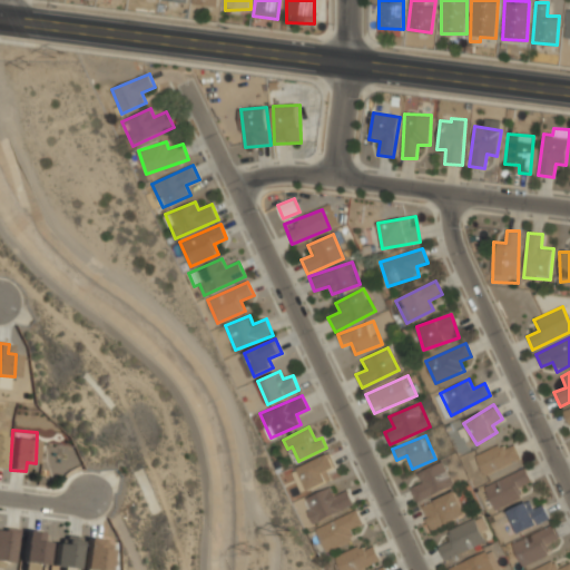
[(475,457),(484,475),(520,459),(511,440),(475,457)]
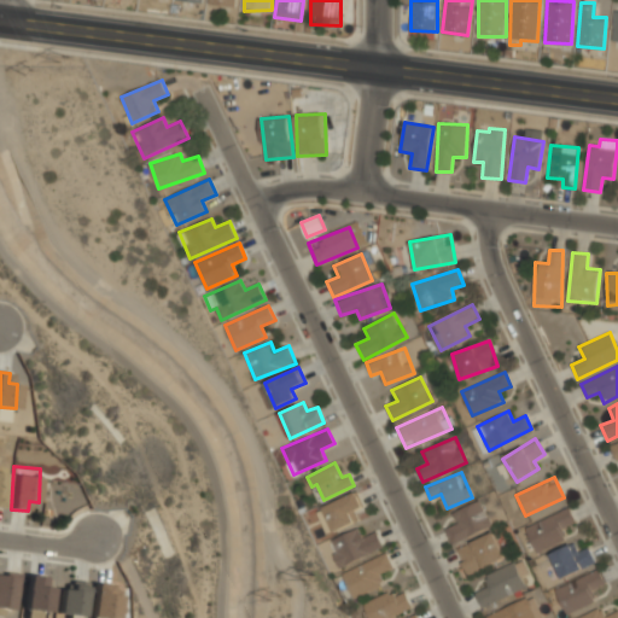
[(333,530),(359,520),(355,509),(363,506),(357,491),(324,506),(333,530)]
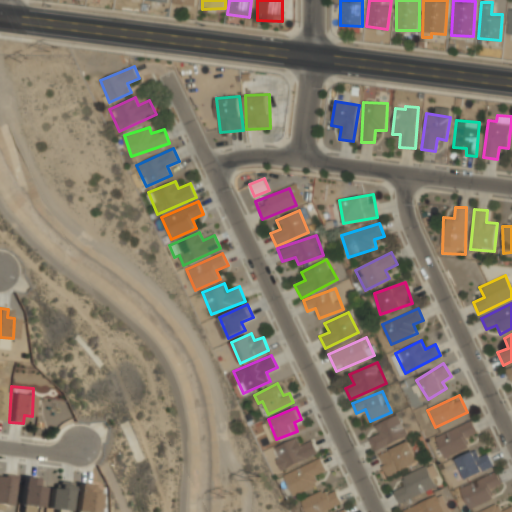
[(378,435),(369,440),(375,451),(406,436),(396,415),(373,426),(378,435)]
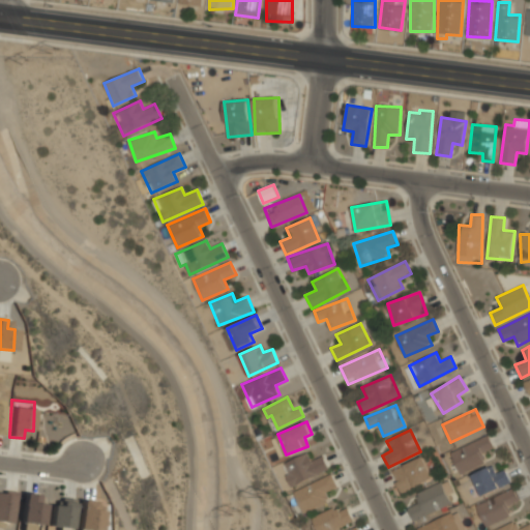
[(482,451),(493,446),(489,436),(450,451),(460,473),(487,462),(482,451)]
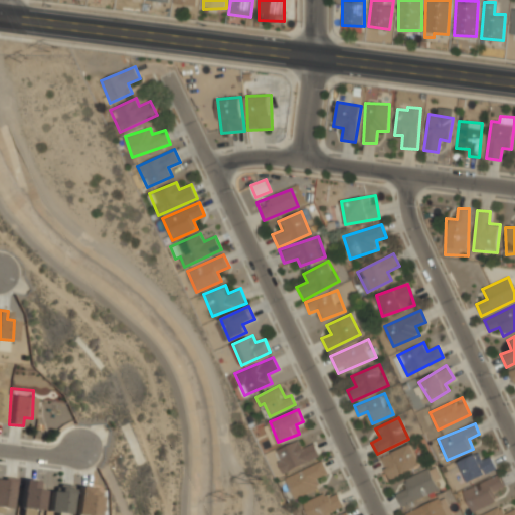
[(274,451),(284,472),(320,457),(314,443),(302,448),(299,440),(274,451)]
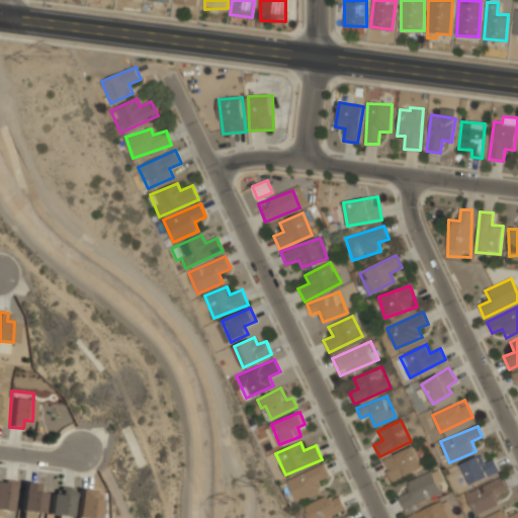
[(381,460),(391,482),(423,466),(413,446),(381,460)]
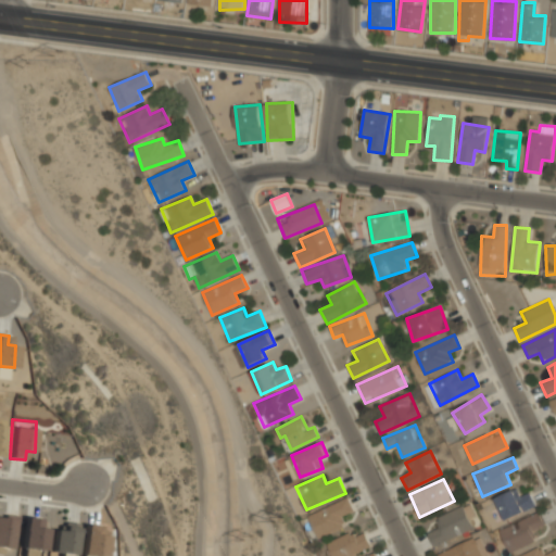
[(494,498),(505,521),(535,507),(529,493),(520,497),(516,489),(494,498)]
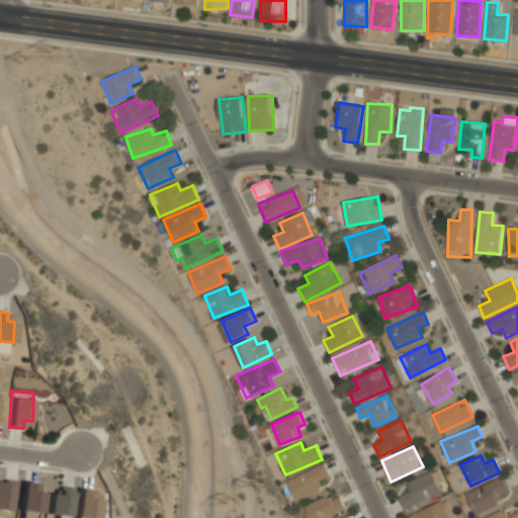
[(296,501),(321,491),(317,481),(330,476),(325,463),(287,479),(296,501)]
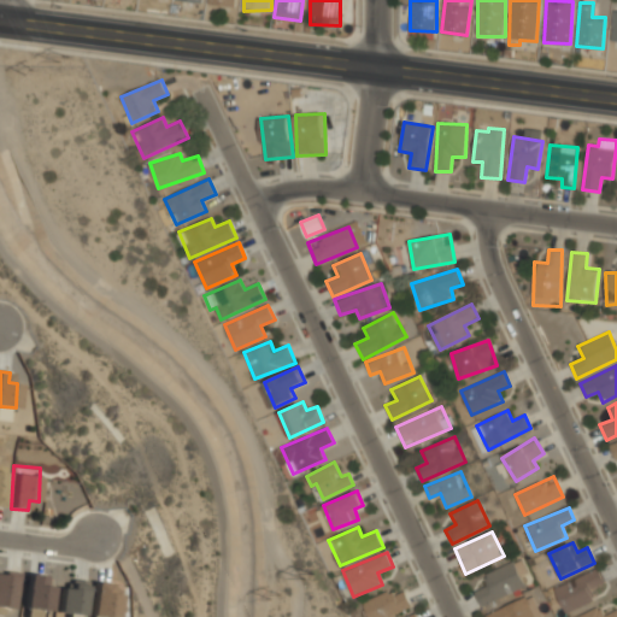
[(486,587),(475,592),(482,609),(526,588),(513,562),(481,576),(486,587)]
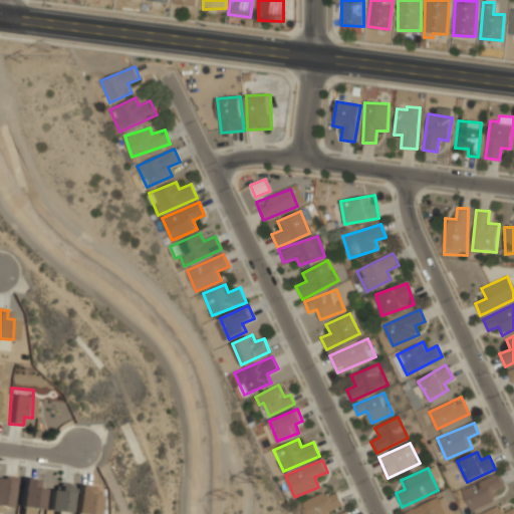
[(506,494),(497,474),(461,490),(470,510),(506,494)]
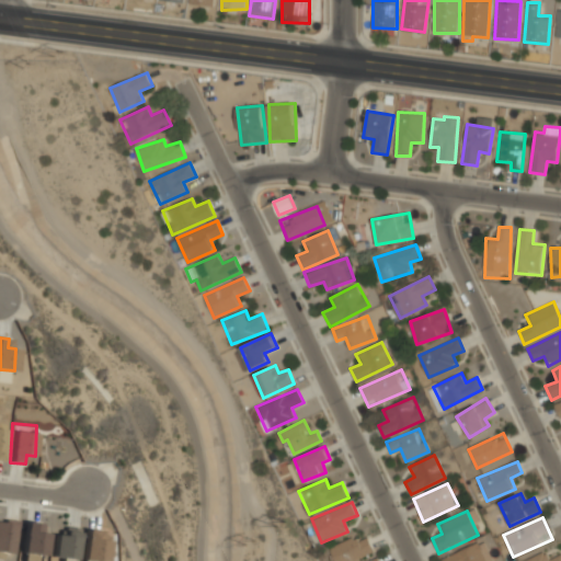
[(0,551),(15,552),(16,521),(0,519),(0,551)]
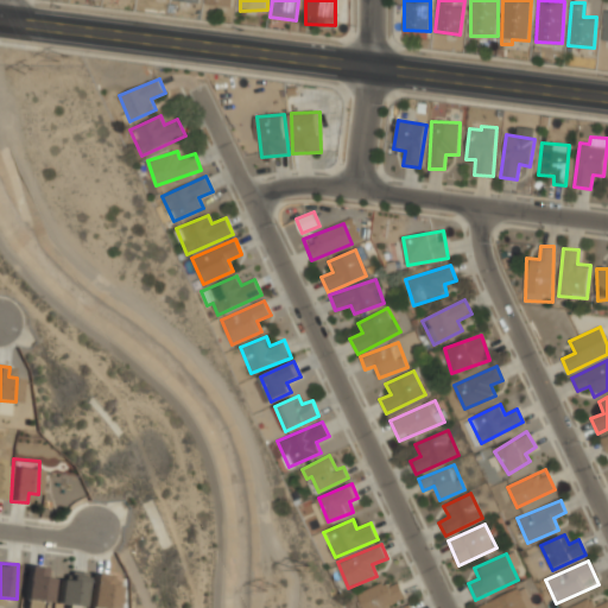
[(43,567),(27,565),(21,607),(38,607),(39,601),(49,602),(51,577),(42,576),(43,567)]
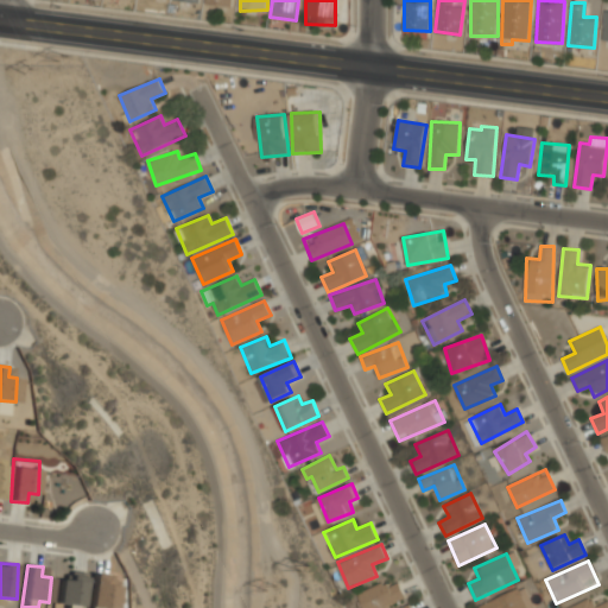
[(87,607),(113,607),(116,581),(107,578),(108,575),(92,572),(87,607)]
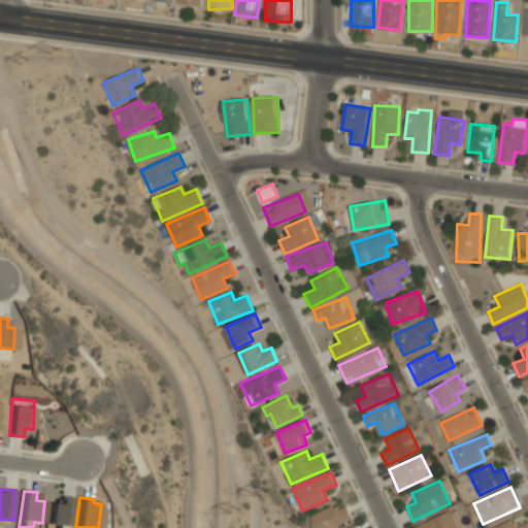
[(345,502),(311,516),(316,527),(332,527),(353,520),(345,502)]
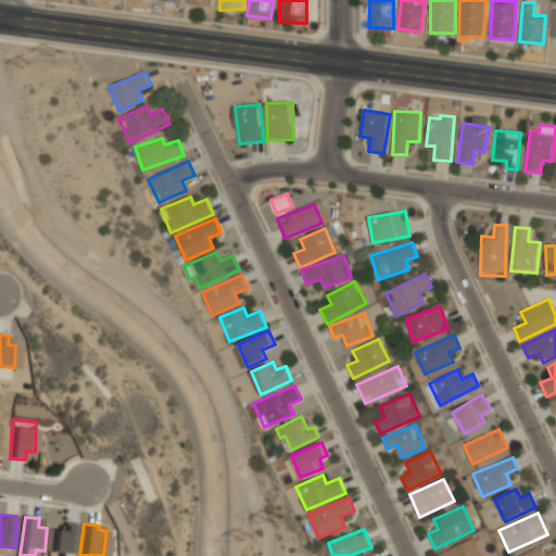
[(485,555),(482,539),(438,550),(439,555),(485,555)]
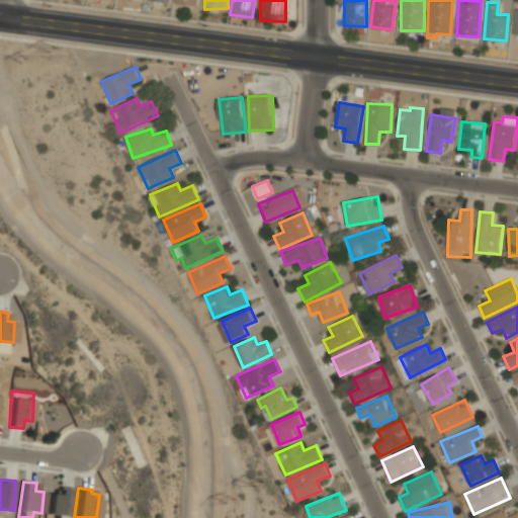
[(517,517),(517,513),(517,512),(507,517),(503,509),(485,517),(517,517)]
